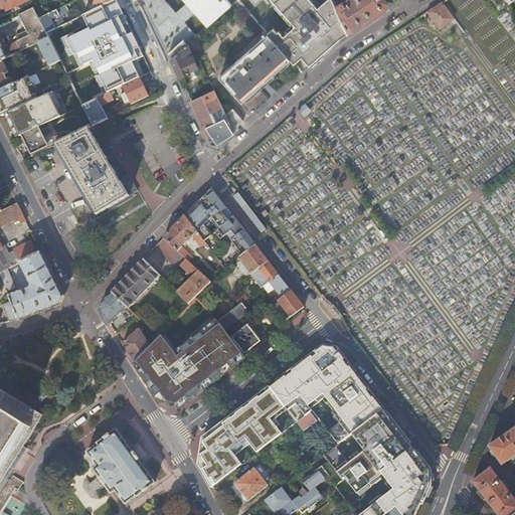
[(30,1),(29,0),(4,0),(0,2),(0,11),(1,14),(30,1)]
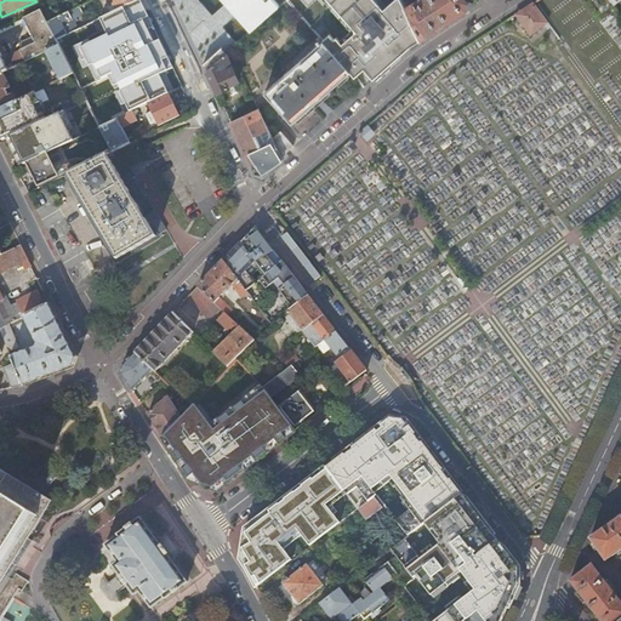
[(108,36),(80,50),(90,68),(95,66),(102,80),(113,74),(121,92),(120,93),(130,113),(140,109),(148,104),(169,95),(159,77),(167,73),(163,62),(169,60),(161,45),(160,45),(159,43),(154,45),(143,21),(148,18),(140,0),(117,12),(100,20),(108,36)]
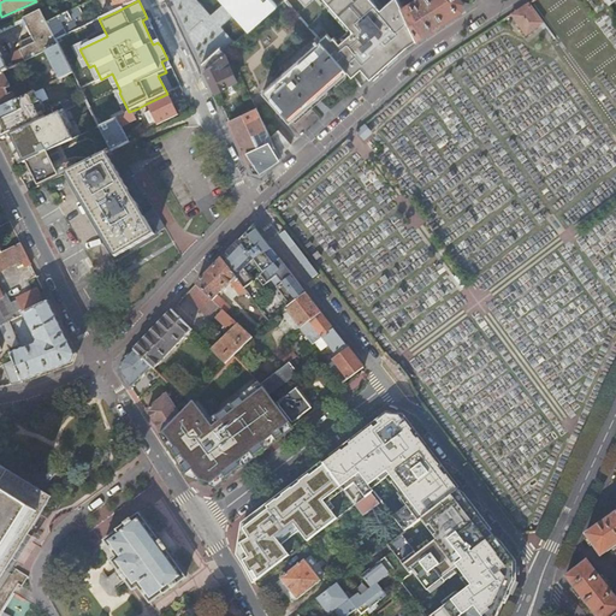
[(104,0),(106,3),(108,0),(111,0),(114,5),(112,6),(116,12),(138,0),(104,0)]
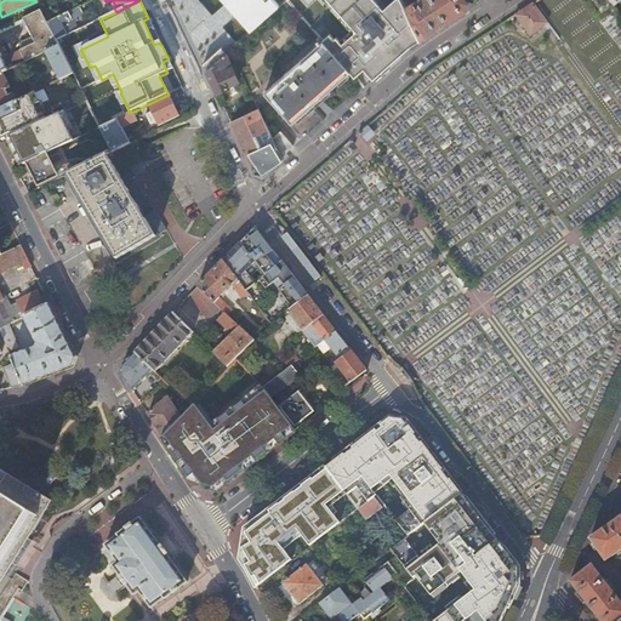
[(221,0),(226,5),(237,17),(251,33),(281,6),(274,0),(221,0)]
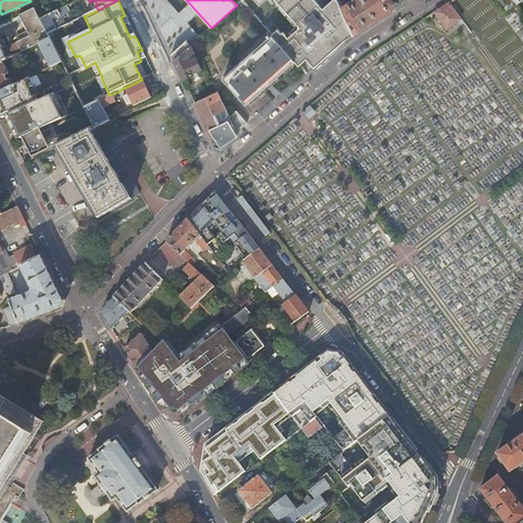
[(306,58),(315,66),(343,41),(354,34),(342,7),(339,1),(338,0),(332,0),(323,8),(316,0),(256,0),(262,5),(267,0),(277,0),(301,28),(289,38),(285,32),(283,34),(279,30),(273,35),(296,61),(299,64),(306,58)]
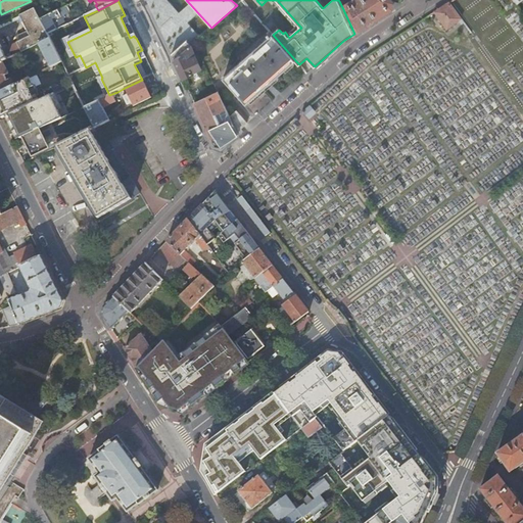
[(352,0),(342,7),(354,34),(393,8),(393,3),(391,0),(352,0)]
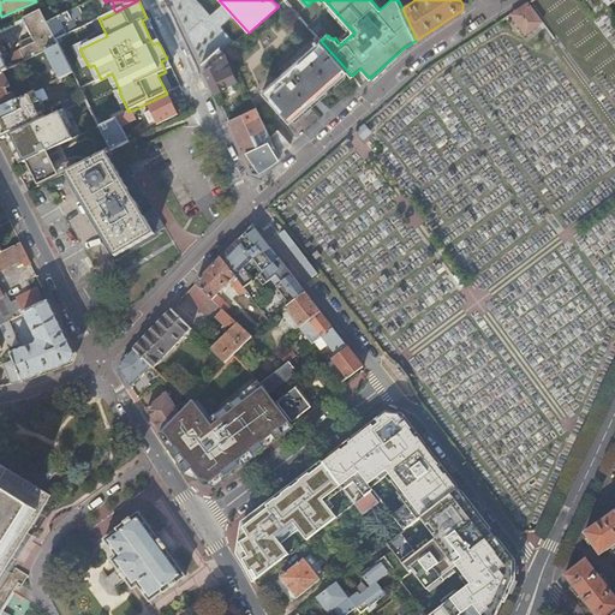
[(529,3),(511,13),(525,34),(537,25),(542,31),(547,28),(543,22),(529,3)]
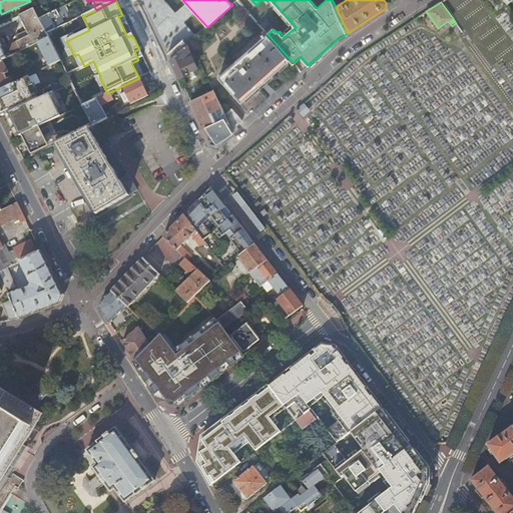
[(68,12),(66,6),(39,19),(46,34),(65,24),(61,15),(68,12)]
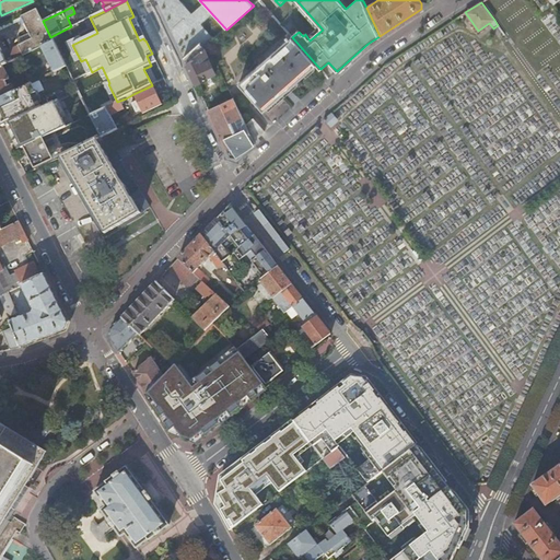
[(50,37),(43,21),(37,10),(21,18),(32,41),(8,51),(13,62),(42,48),(54,43),(50,37)]
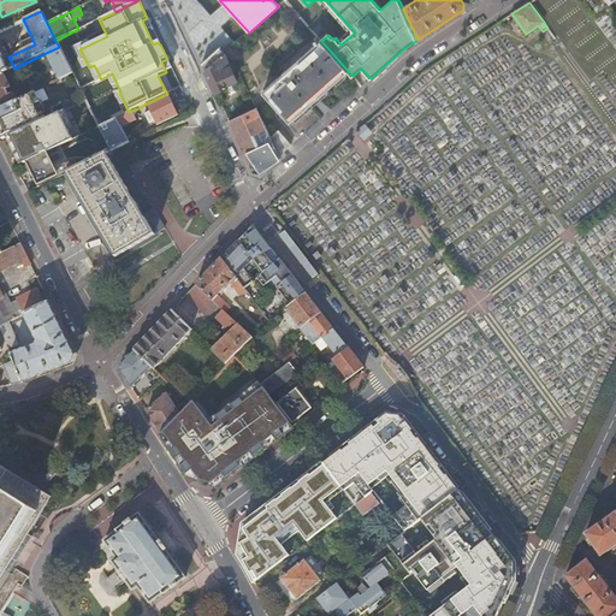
[(349,72),(321,41),(320,42),(318,40),(315,41),(319,43),(262,92),(290,123),(294,119),(326,92),(336,83),(345,75),(349,72)]
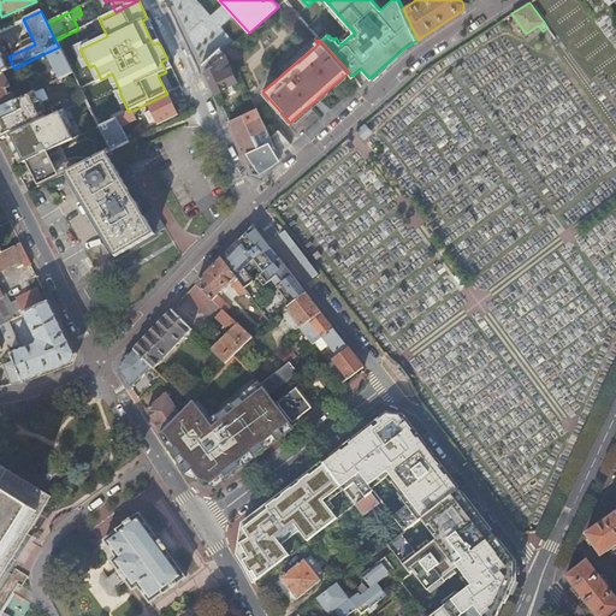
[(64,57),(59,47),(46,53),(59,80),(72,73),(64,57)]
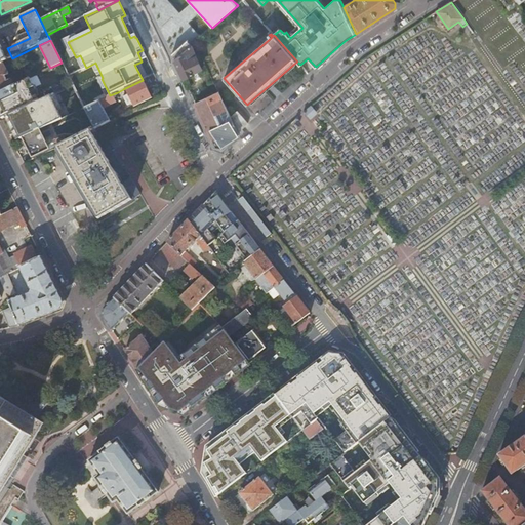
[(171,54),(174,62),(191,47),(191,46),(187,42),(171,54)]
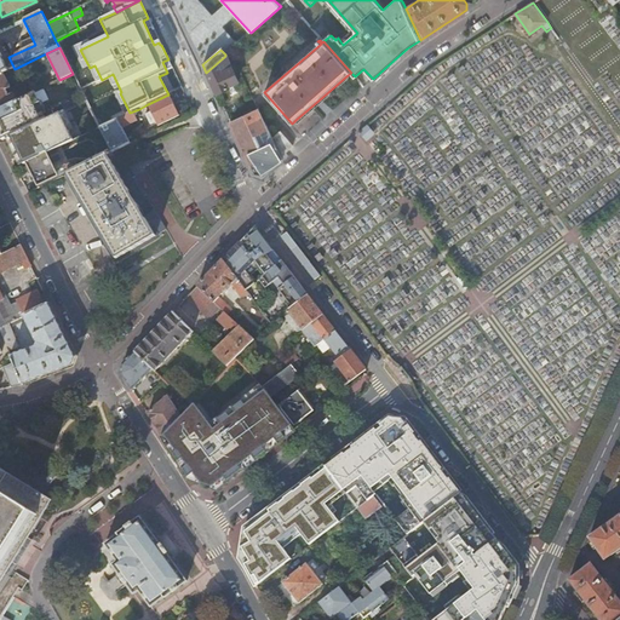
[(206,73),(216,93),(223,90),(228,89),(228,86),(237,81),(225,56),(206,73)]
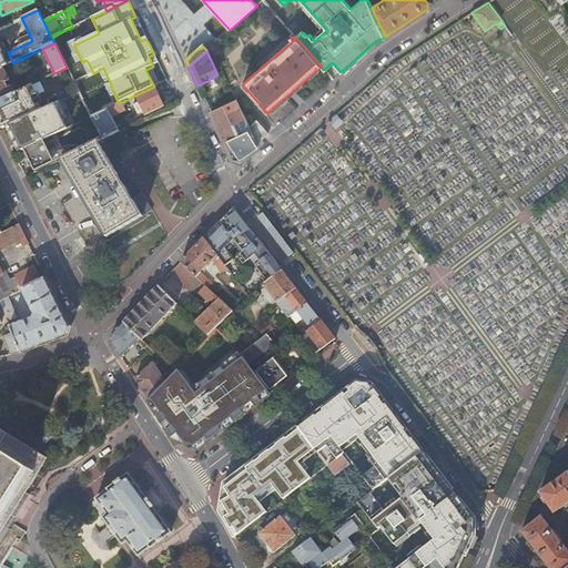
[(2,69),(0,69),(0,99),(14,93),(11,87),(8,89),(4,83),(9,82),(2,69)]
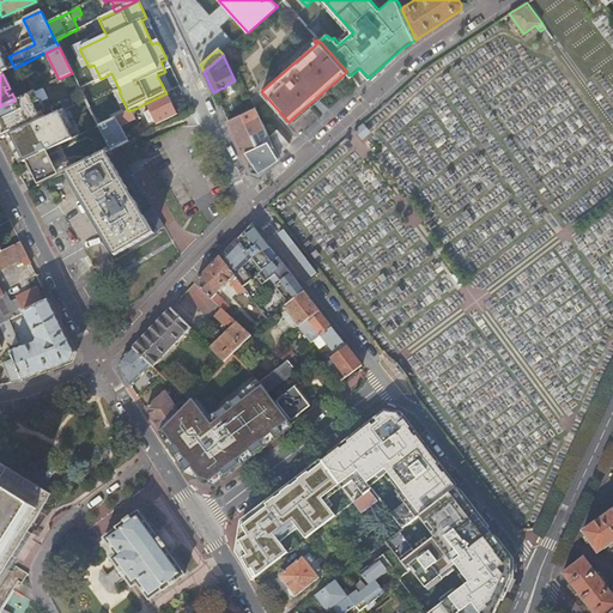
[(346,77),(344,74),(334,83),(337,85),(346,77)]
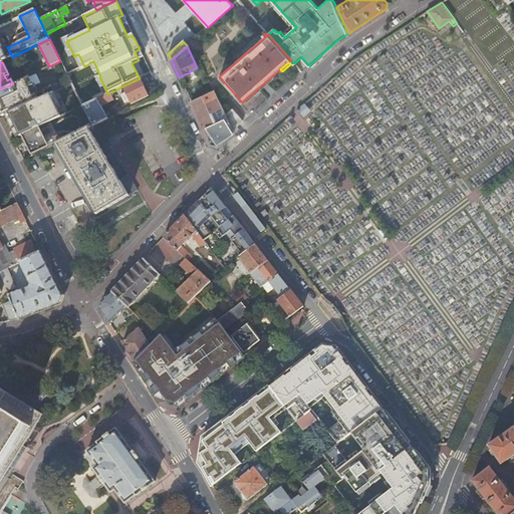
[(28,76),(38,72),(35,66),(23,72),(23,73),(17,76),(19,81),(28,76)]
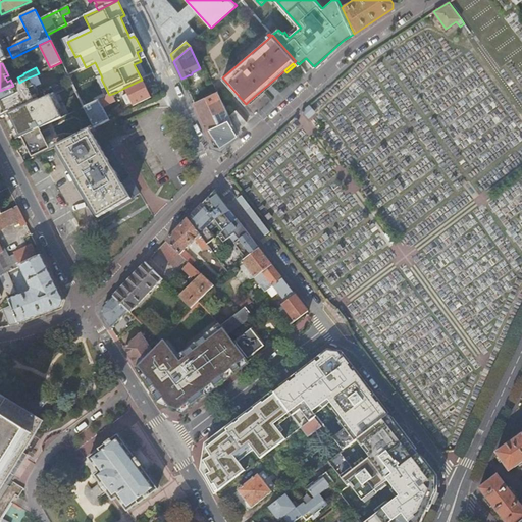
[(19,83),(13,86),(0,91),(0,116),(1,119),(8,116),(39,102),(35,95),(32,96),(29,90),(34,88),(29,77),(19,83)]
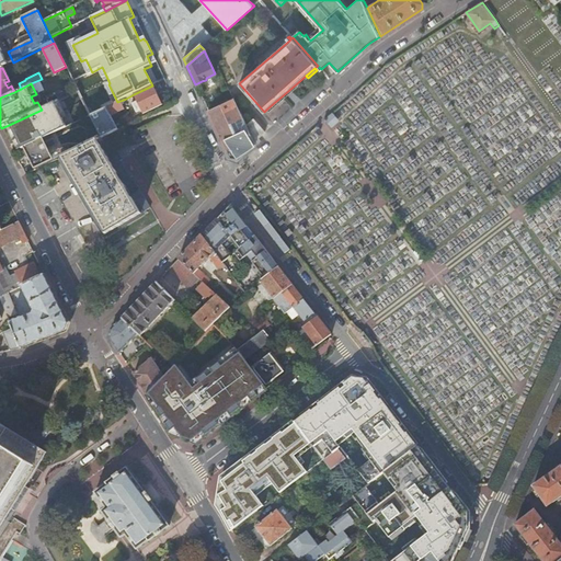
[(297,83),(267,109),(270,111),(298,86),(297,83)]
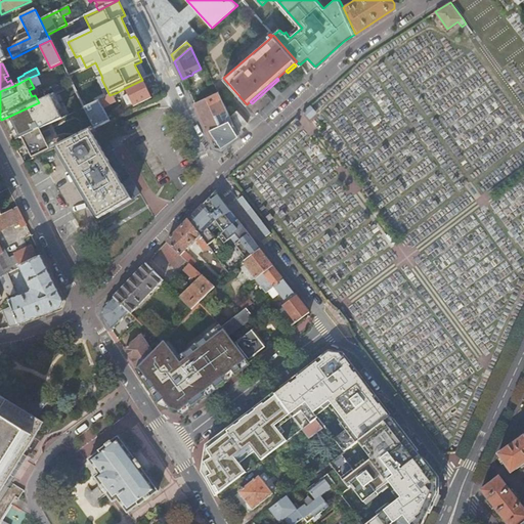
[(142,80),(125,88),(128,96),(123,98),(127,105),(132,103),(133,106),(150,98),(145,88),(142,80)]
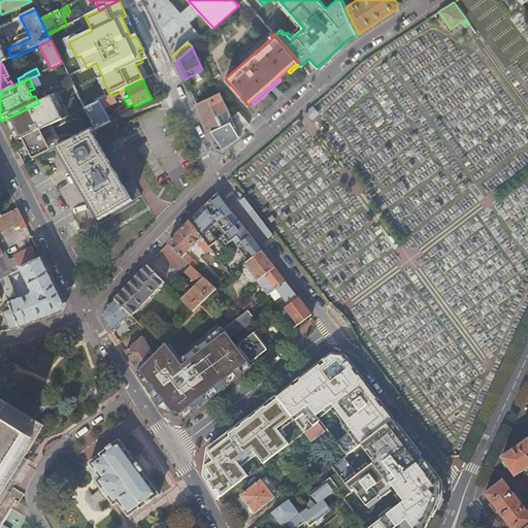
[(110,96),(85,109),(88,117),(116,104),(113,98),(120,95),(119,93),(110,96)]
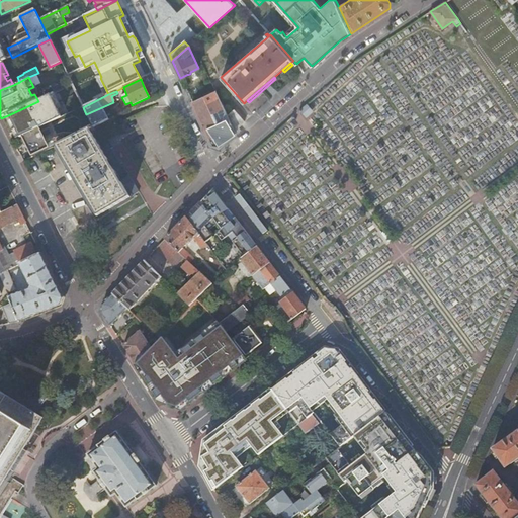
[(221,147),(236,134),(234,131),(228,116),(216,91),(192,102),(202,124),(212,145),(221,147)]
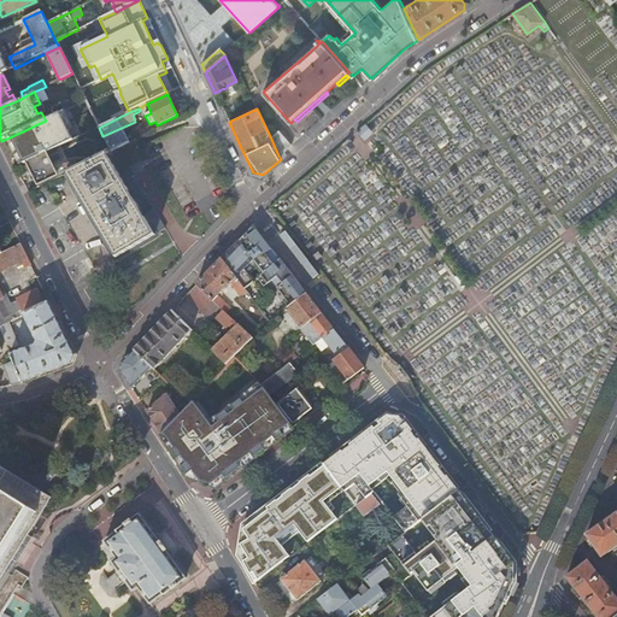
[(72,140),(60,113),(46,121),(10,137),(23,164),(25,163),(46,153),(56,148),(72,140)]
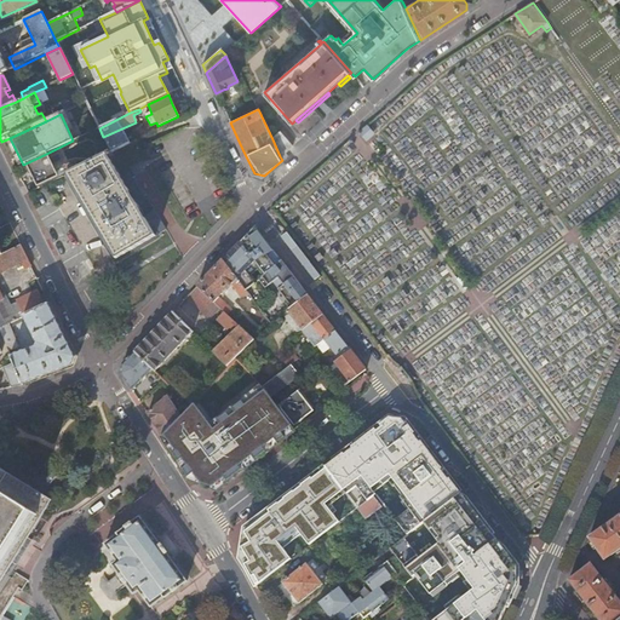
[(367,125),(359,132),(362,136),(363,135),(367,139),(374,133),(367,125)]
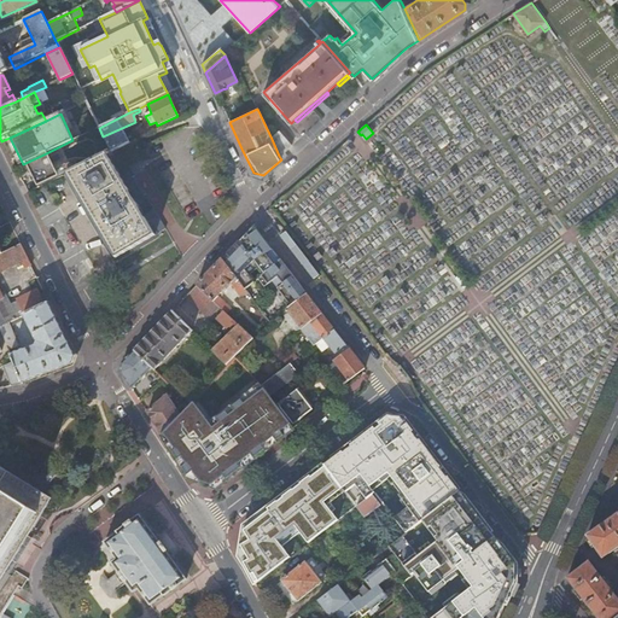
[(272,139),(279,156),(291,146),(280,134),(272,139)]
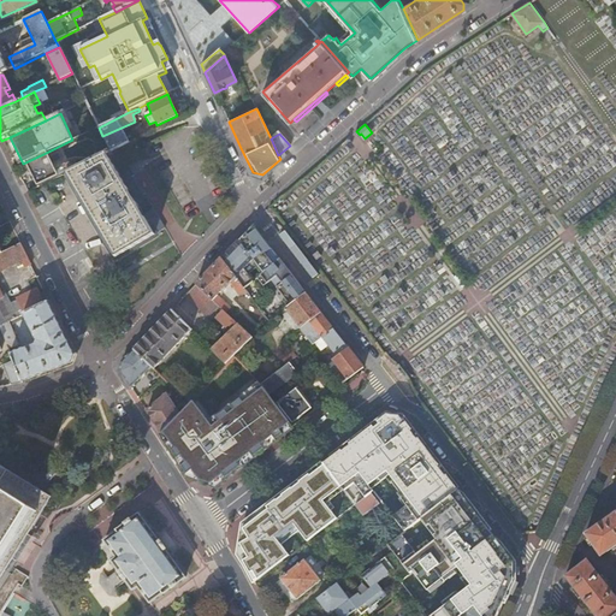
[(92,217),(114,256),(154,235),(149,225),(137,205),(120,177),(108,157),(112,154),(111,152),(88,163),(78,167),(66,173),(92,217)]
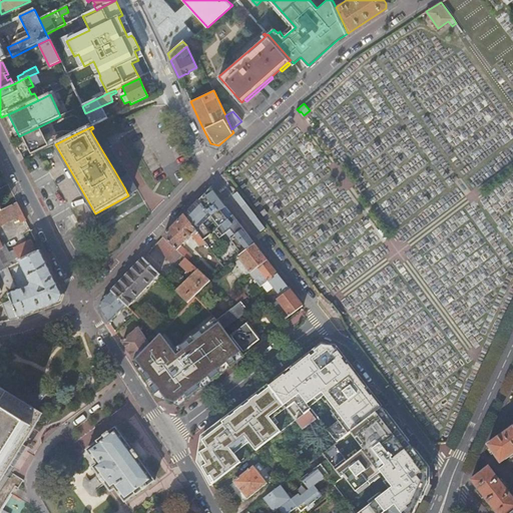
[(31,156),(49,147),(46,141),(44,137),(52,133),(49,127),(41,131),(39,129),(38,127),(21,135),(24,141),(26,146),(31,156)]
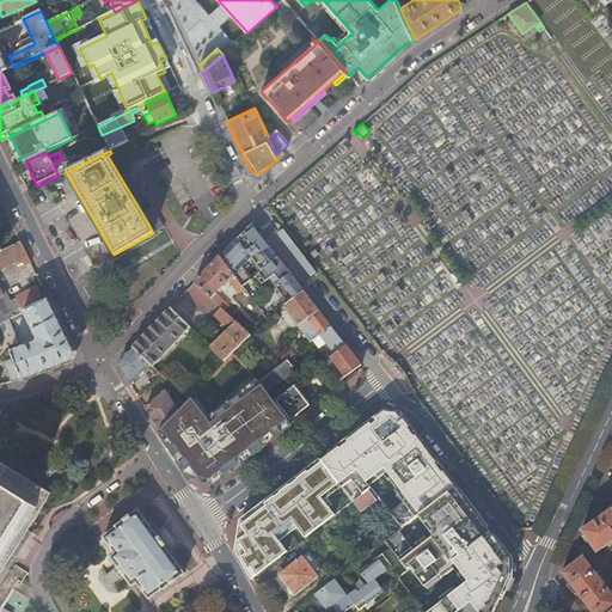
[(66,172),(78,166),(73,159),(55,169),(59,176),(62,173),(66,172)]
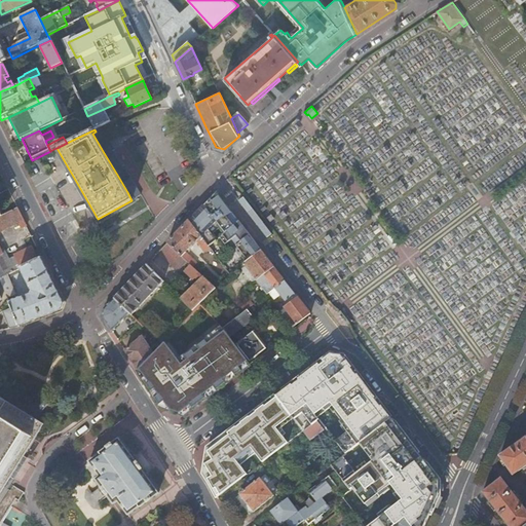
[(78,185),(57,148),(53,149),(62,163),(87,208),(97,224),(136,202),(129,191),(127,192),(132,200),(98,219),(78,185)]
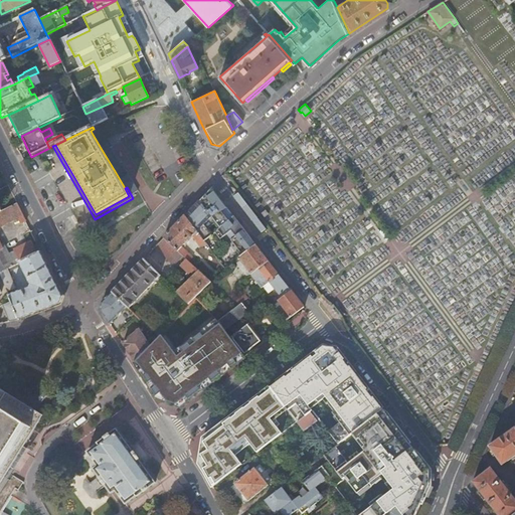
[(107,145),(101,148),(115,171),(121,167),(120,166),(110,149),(107,145)]
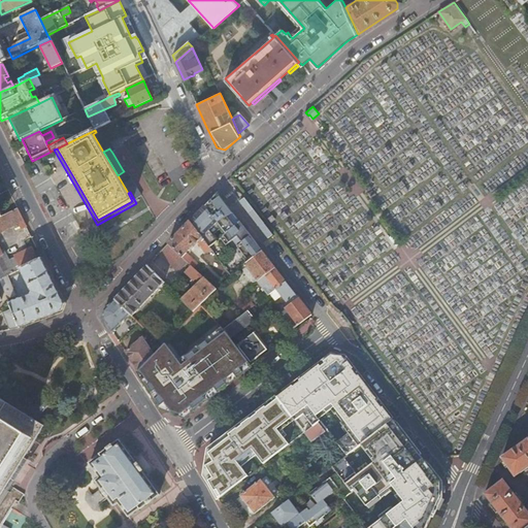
[(222,228),(226,233),(240,223),(229,207),(218,193),(204,207),(218,223),(222,228)]
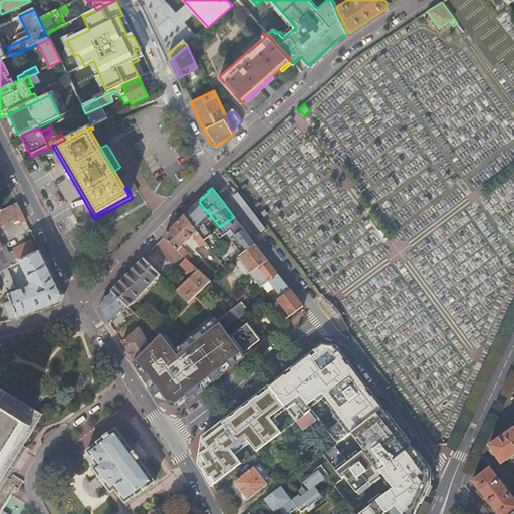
[(186,215),(185,216),(197,232),(204,241),(209,237),(212,235),(207,229),(216,222),(212,217),(199,202),(186,215)]
